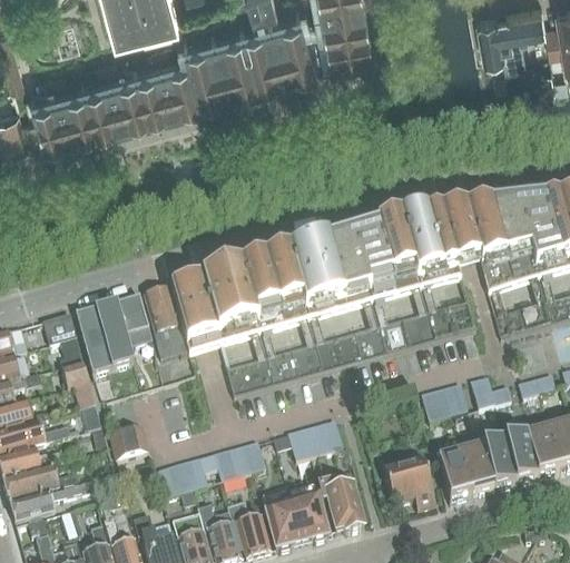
[(105,0),(114,33),(140,27),(144,39),(172,32),(168,19),(178,17),(174,0),(105,0)]
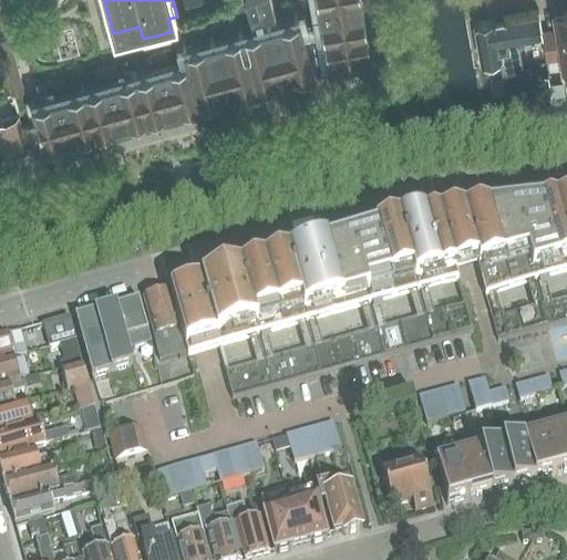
[(239,0),(177,17),(181,30),(250,11),(275,4),(274,0),(317,0),(329,61),(371,50),(361,0),(239,0)]
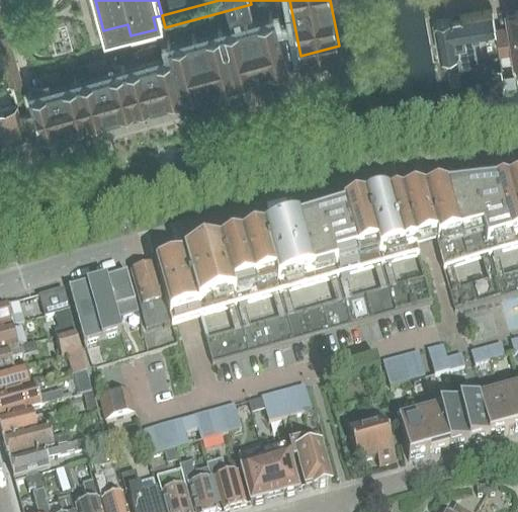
[(497,26),(496,21),(493,3),(460,9),(433,14),(439,51),(454,48),(454,50),(458,49),(460,58),(478,55),(473,34),(472,34),(471,30),(495,26),(497,26)]
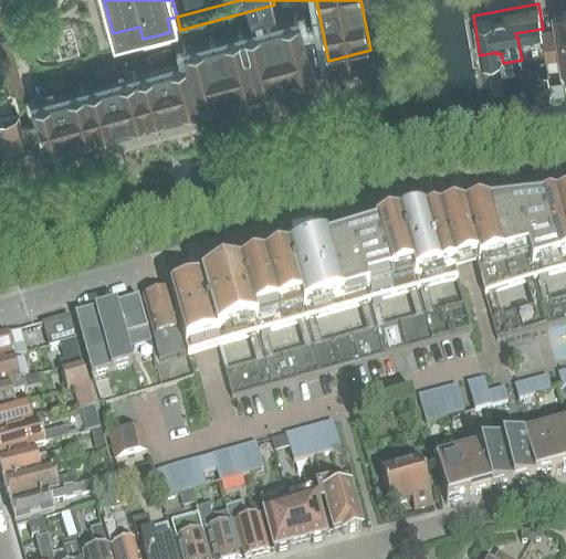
[(565,3),(553,6),(556,21),(542,23),(543,29),(541,29),(545,52),(561,50),(563,60),(565,59),(565,3)]
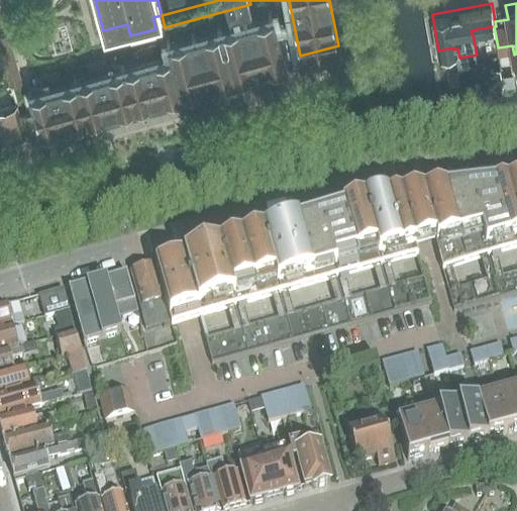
[(273,11),(168,40),(171,50),(181,89),(286,61),(294,58),(288,26),(277,28),(276,24),(273,11)]
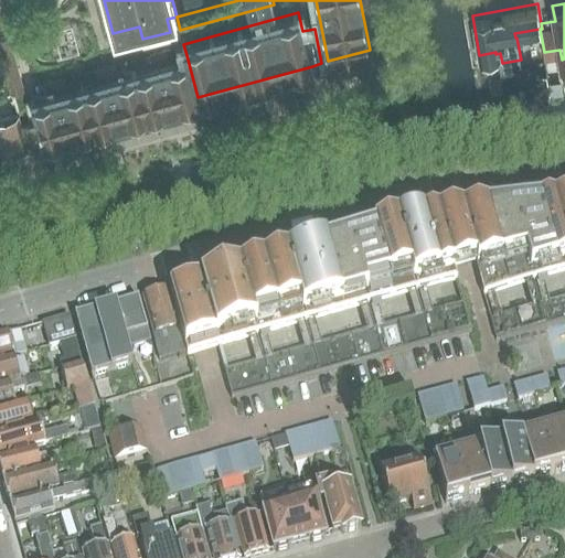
[(24,84),(10,30),(0,31),(0,52),(10,88),(24,84)]
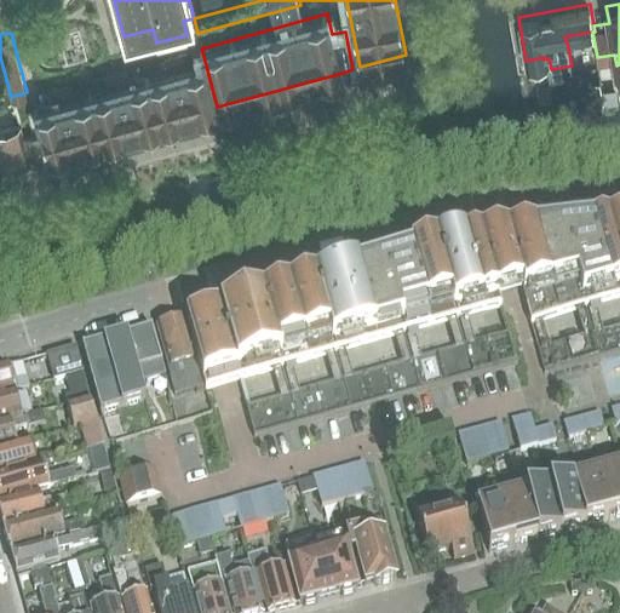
[(187,46),(164,52),(167,64),(190,57),(187,46)]
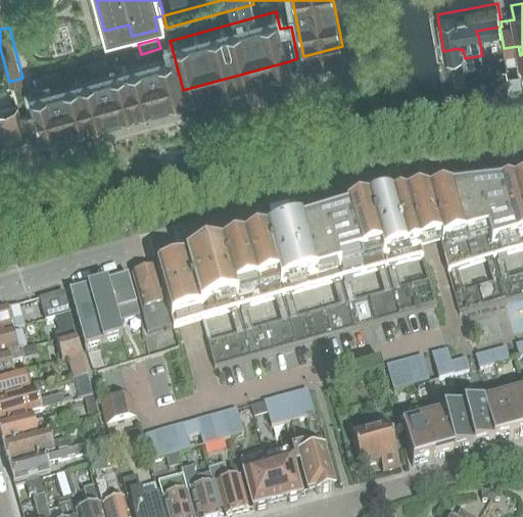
[(34,105),(19,109),(26,134),(31,132),(30,130),(40,128),(41,130),(46,128),(183,90),(173,51),(30,91),(34,105)]
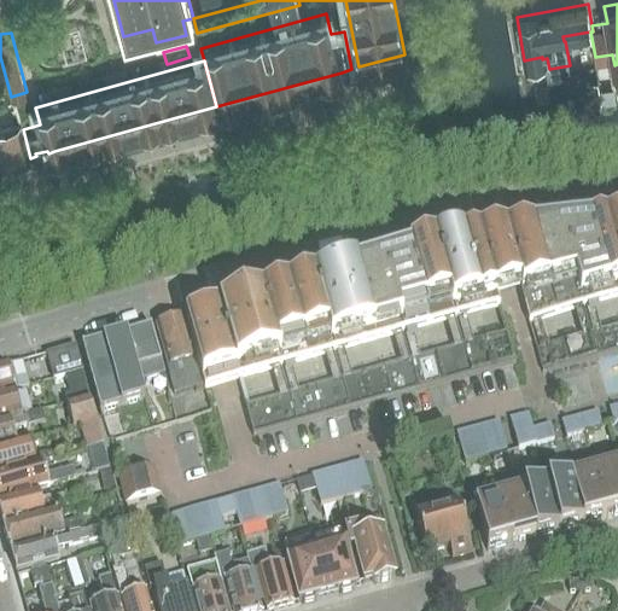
[(126,63),(104,69),(106,81),(129,74),(126,64),(126,63)]
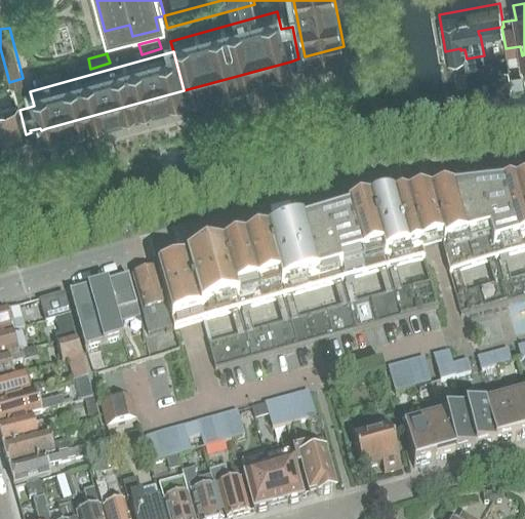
[(496,67),(499,85),(511,83),(508,64),(496,67)]
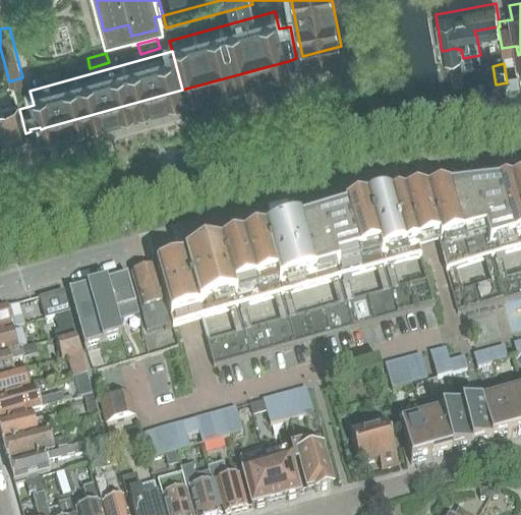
[(58,67),(41,71),(44,81),(61,76),(58,67)]
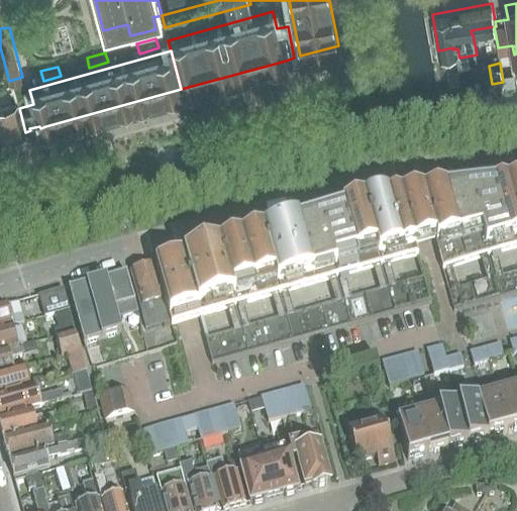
[(17,99),(0,103),(0,126),(1,130),(3,137),(25,132),(19,108),(17,99)]
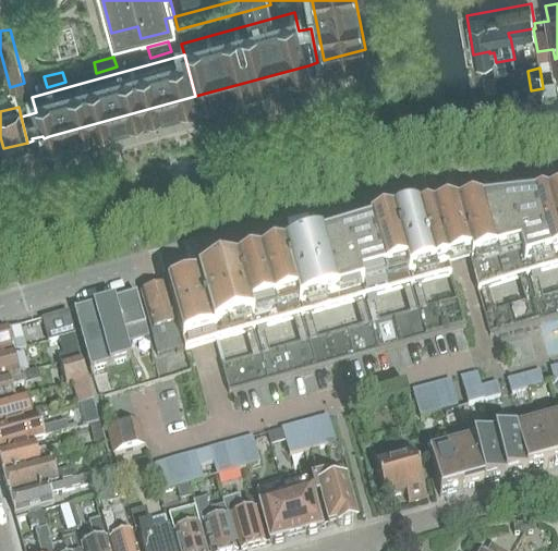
[(195,272),(167,281),(184,346),(190,344),(191,344),(214,338),(215,338),(245,329),(253,327),(255,326),(263,325),(279,319),(293,316),(301,314),(303,313),(311,310),(341,302),(355,298),(362,296),(365,295),(367,295),(372,293),(390,289),(403,284),(410,283),(413,282),(420,280),(437,276),(450,272),(451,271),(449,262),(470,257),(477,286),(478,286),(481,285),(487,283),(519,274),(525,273),(529,272),(535,270),(557,264),(557,193),(455,206),(434,208),(417,210),(392,213),(391,213),(370,221),(347,228),(320,235),(282,247),(258,255),(237,261),(235,261),(196,272),(195,272)]
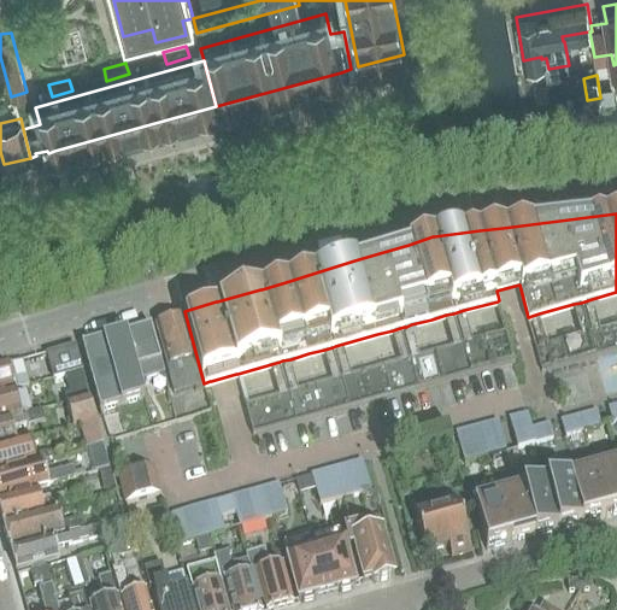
[(164,317),(156,320),(175,387),(203,380),(183,311),(175,314),(164,317)]
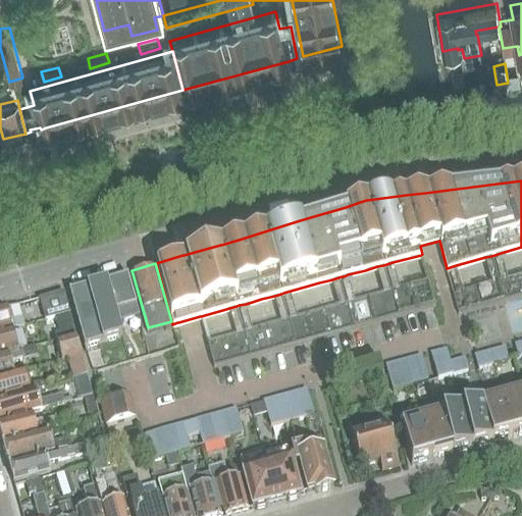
[(84,342),(121,330),(118,318),(140,313),(136,301),(136,300),(127,270),(106,276),(106,275),(68,287),(84,342)]
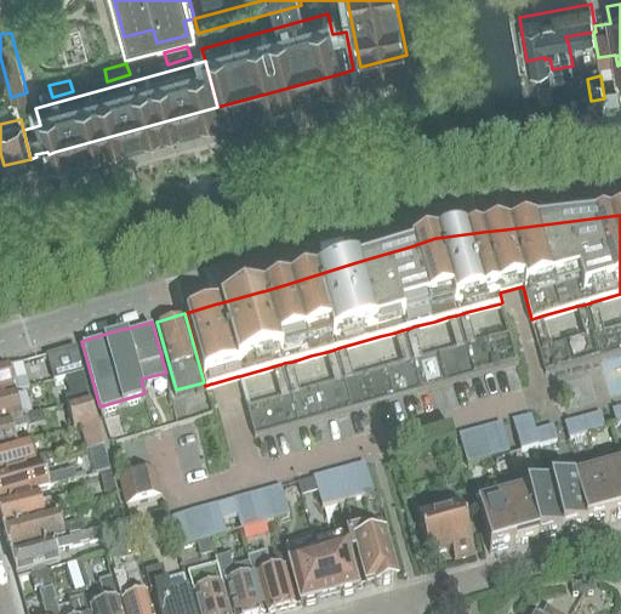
[(510,329),(493,334),(500,363),(518,358),(510,329)]
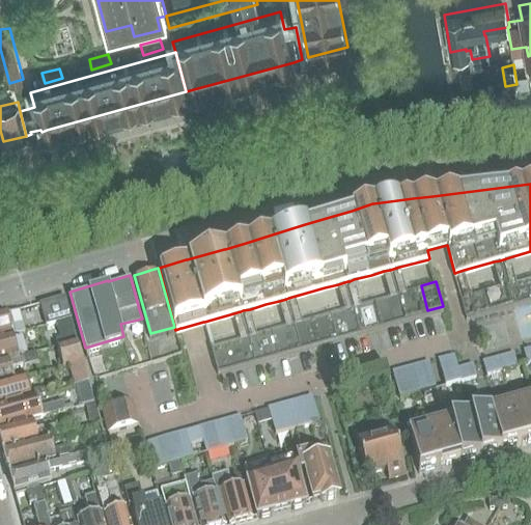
[(413,314),(427,310),(421,285),(407,289),(413,314)]
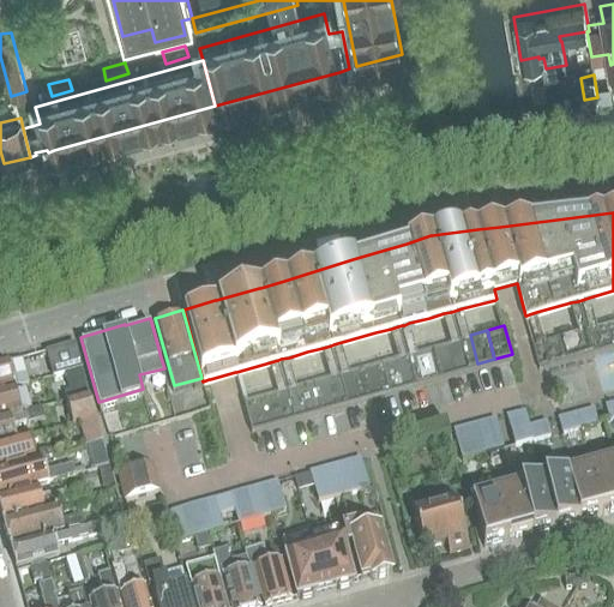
[(470,335),(453,340),(461,368),(477,364),(470,335)]
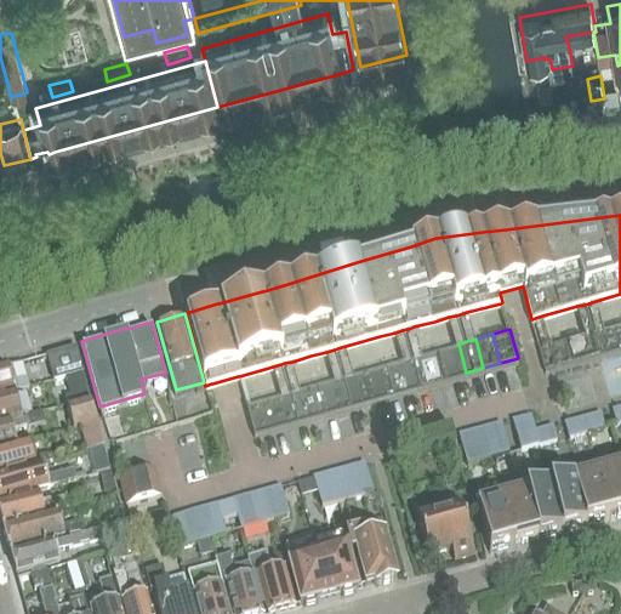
[(53,376),(66,373),(83,368),(75,342),(46,351),(53,376)]
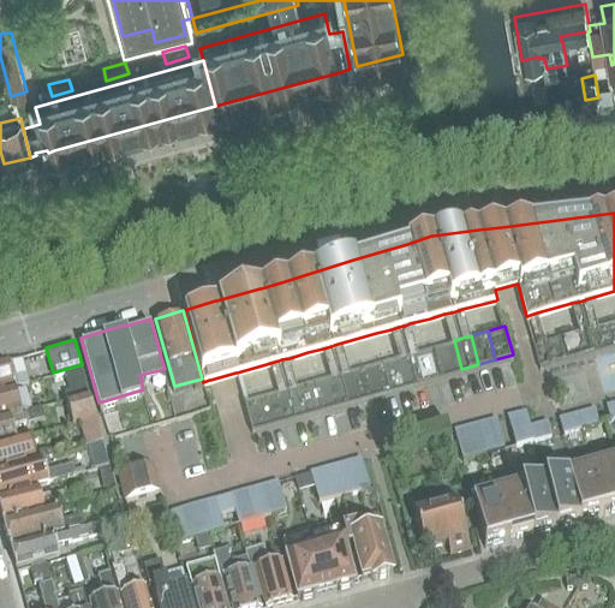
[(454,340),(437,345),(445,374),(461,369),(454,340)]
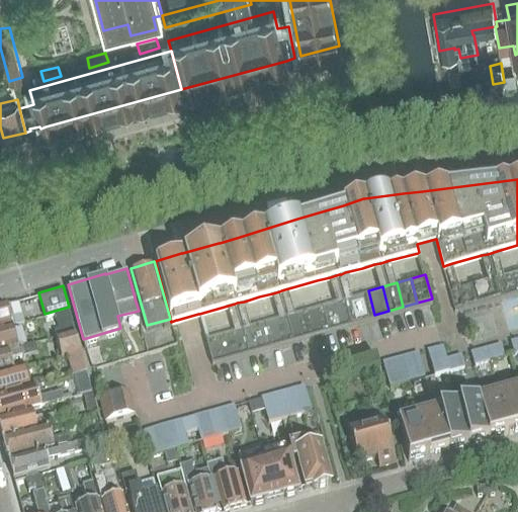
[(360,319),(374,315),(368,290),(354,294),(360,319)]
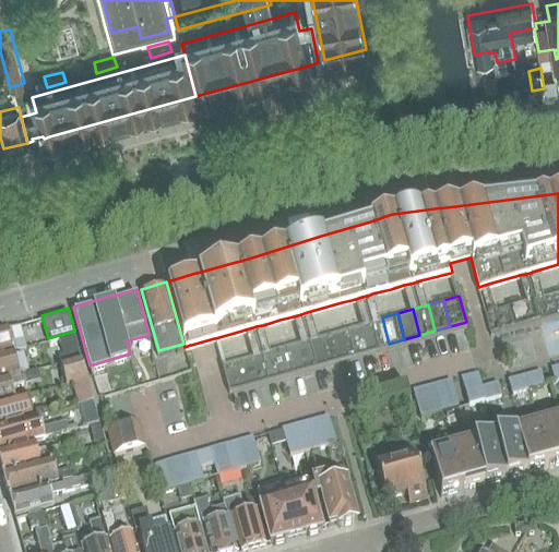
[(382,318),(367,322),(375,348),(389,344),(382,318)]
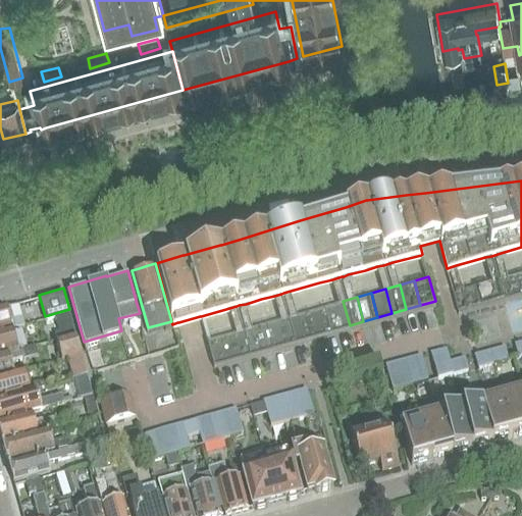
[(343,301),(328,305),(335,328),(350,325),(343,301)]
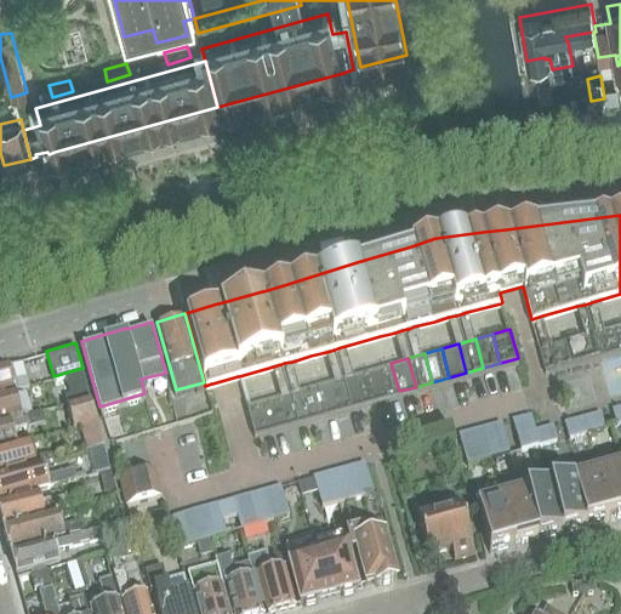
[(7,362),(0,363),(0,390),(13,386),(22,384),(22,385),(30,382),(28,373),(11,377),(7,362)]
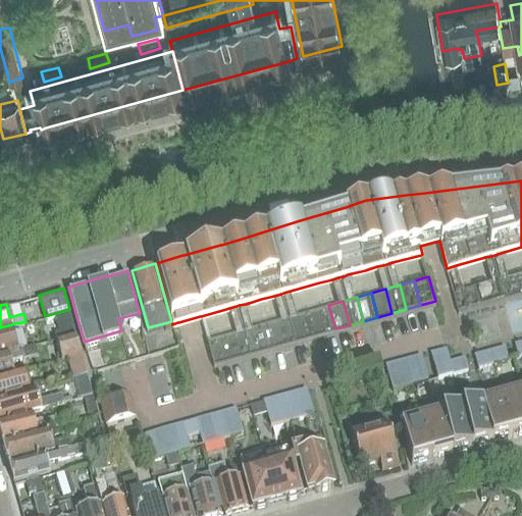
[(335,328),(328,305),(314,309),(321,332),(335,328)]
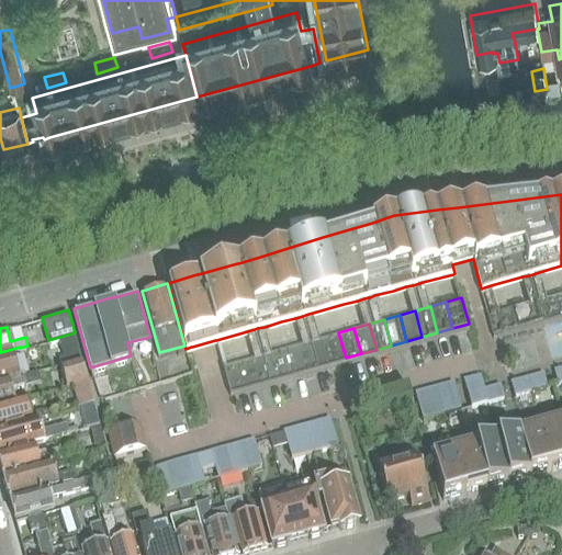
[(81,354),(75,332),(59,337),(64,352),(58,353),(60,360),(81,354)]
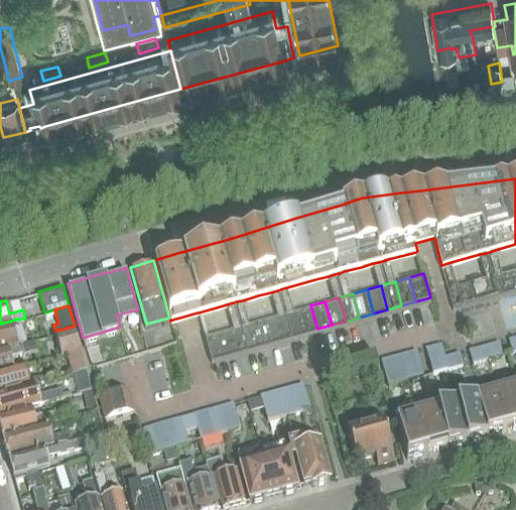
[(310,305),(296,309),(303,333),(317,329),(310,305)]
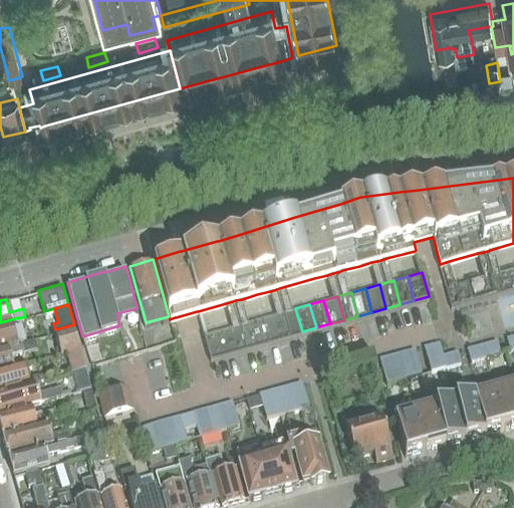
[(295,308),(281,312),(288,335),(302,331),(295,308)]
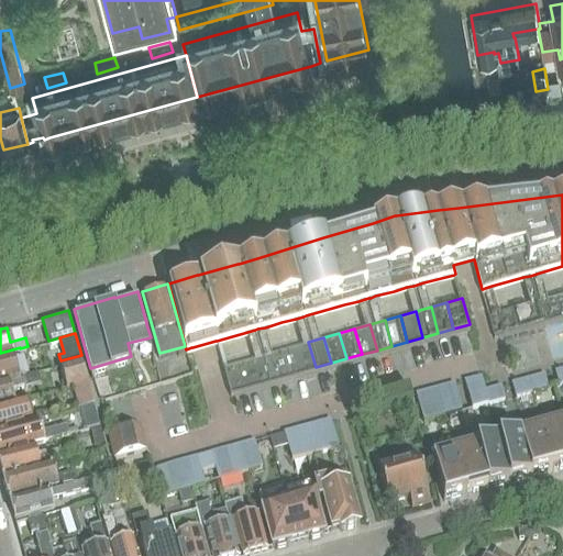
[(308,342),(293,345),(300,371),(316,367),(308,342)]
